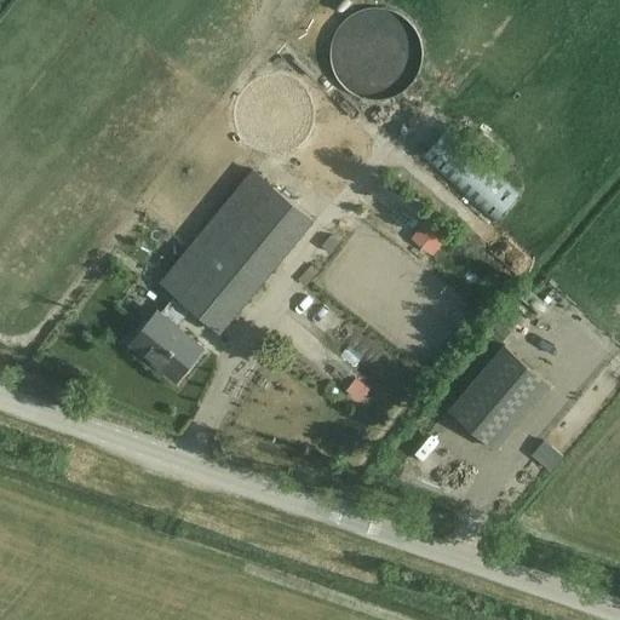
[(359,98),(373,101),(388,99),(400,93),(411,85),(418,73),(422,59),(420,45),(415,32),(406,21),(394,12),(380,9),(366,9),(352,15),(340,23),(332,35),(328,51),(329,65),(336,79),(345,91),(359,98)]
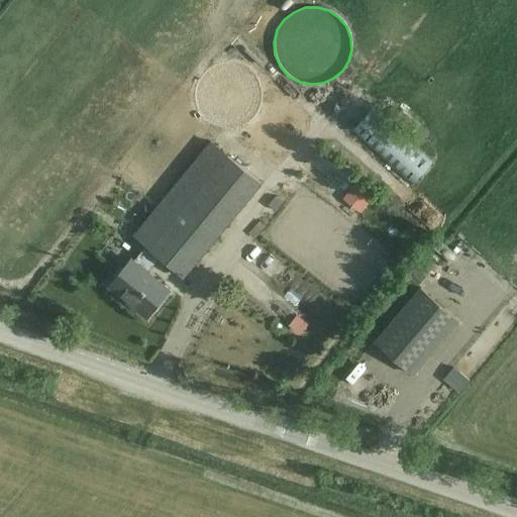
[(430,165),(371,110),(353,128),(413,184),(430,165)]
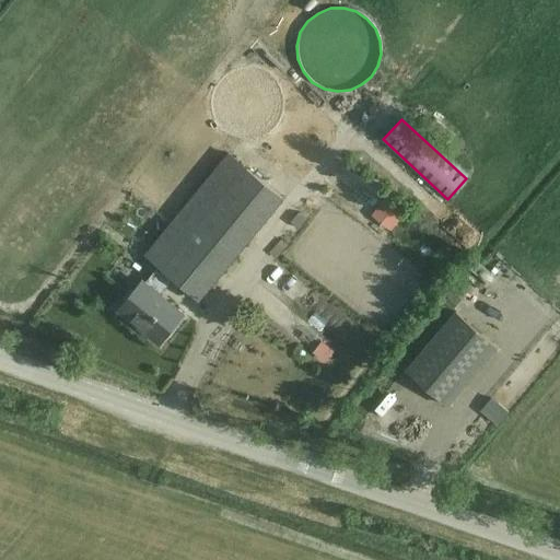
[(118,310),(161,345),(185,315),(160,294),(173,279),(200,301),(286,198),(229,151),(143,255),(158,267),(146,282),(143,280),(118,310)]
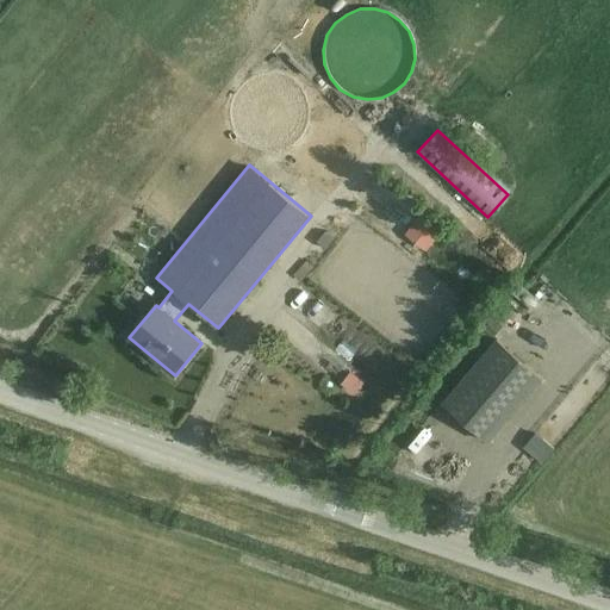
[(334,237),(325,231),(318,241),(325,247),(334,237)]
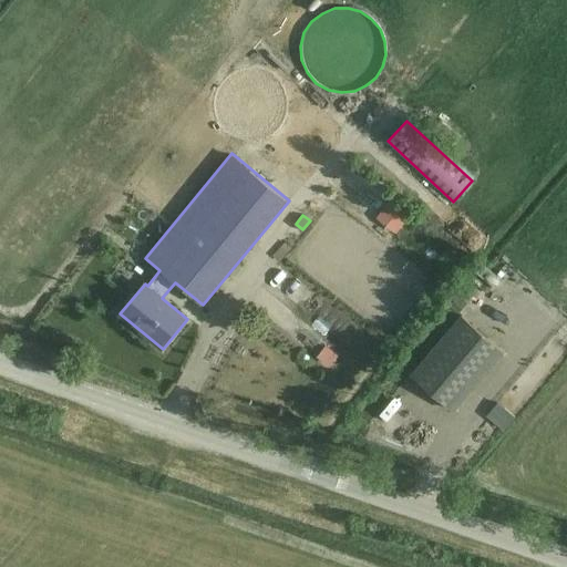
[(451,306),(459,312),(466,303),(459,297),(451,306)]
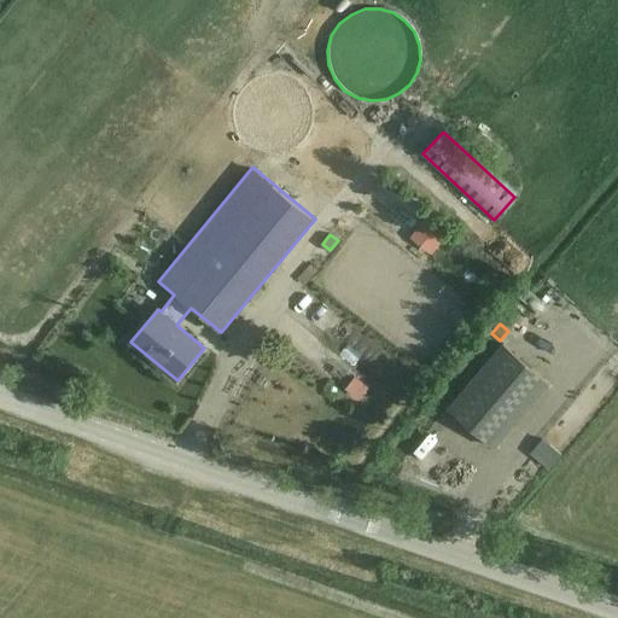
[(501,343),(445,408),(493,448),(548,384),(501,343)]
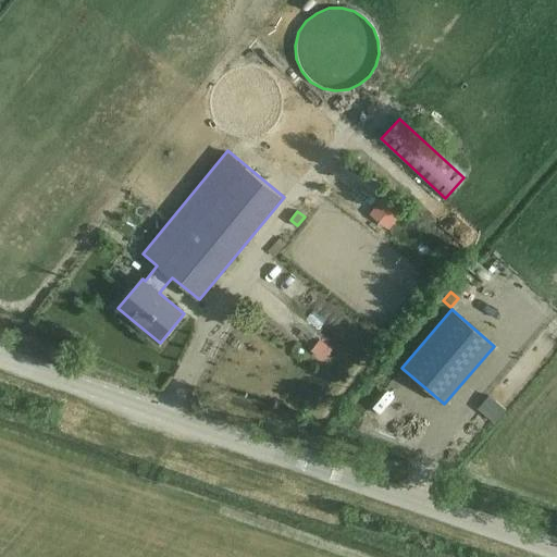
[(322,358),(330,348),(321,341),(312,351),(322,358)]
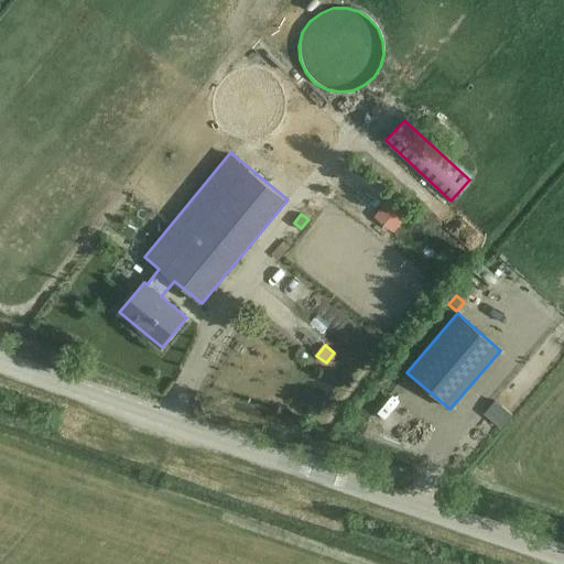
[(502,400),(488,411),(502,430),(517,419),(502,400)]
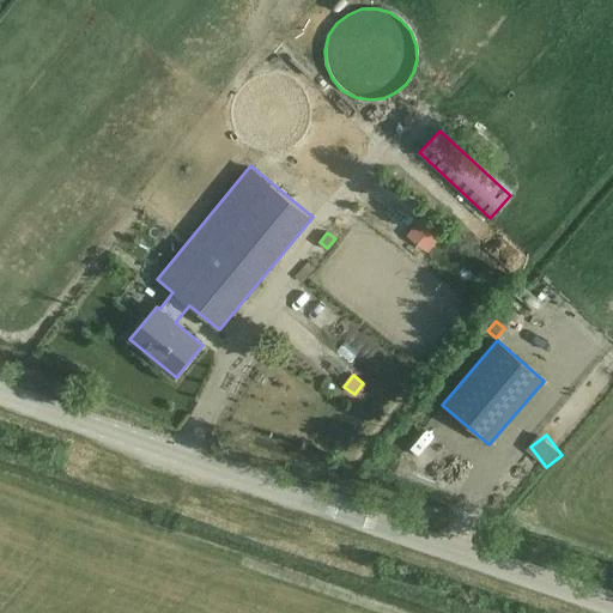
All buildings are outlined.
